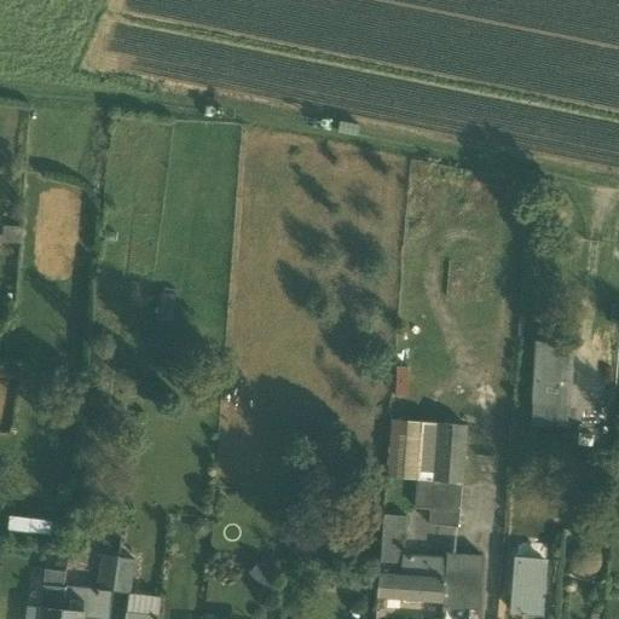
[(570,347),(534,343),(530,399),(563,403),(570,347)]
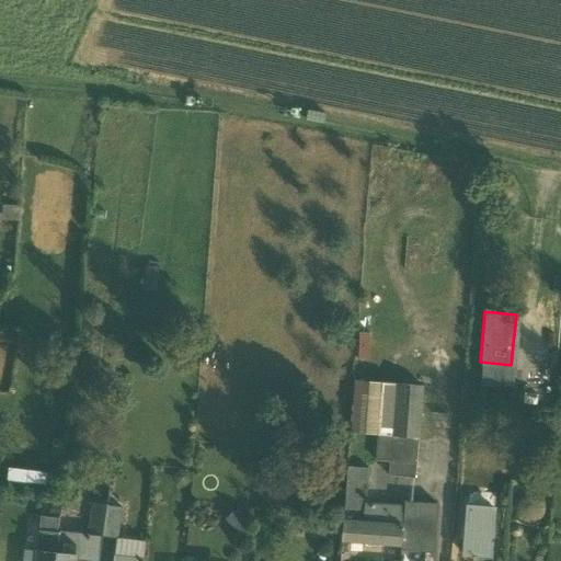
[(560,312),(518,311),(515,399),(560,401),(560,376),(560,312)]
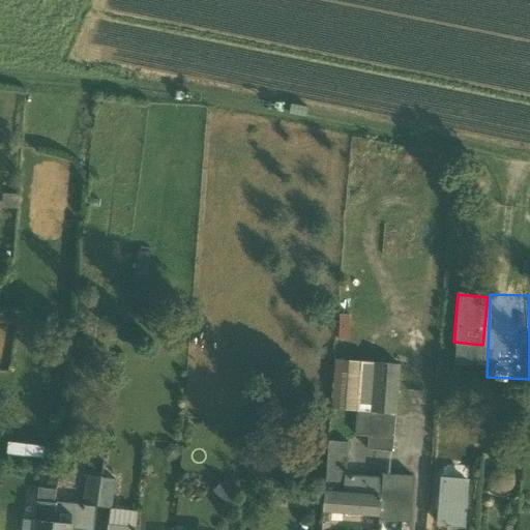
[(369,451),(392,453),(401,365),(375,363),(371,414),(358,413),(356,436),(370,437),(369,451)]
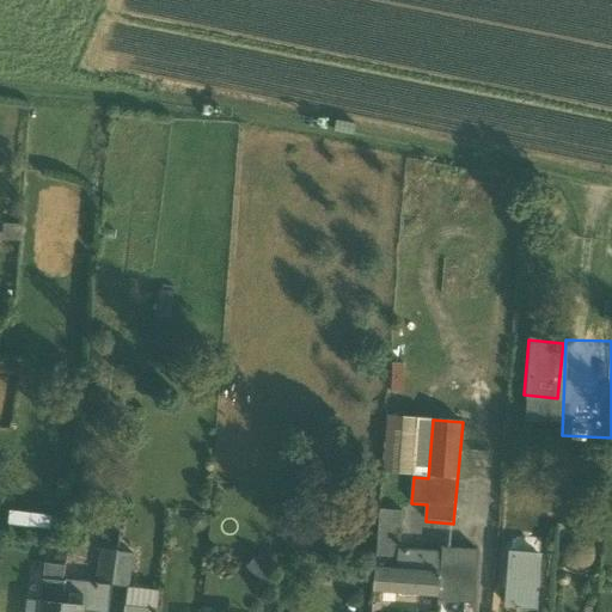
[(43,509),(60,512),(62,500),(46,496),(43,509)]
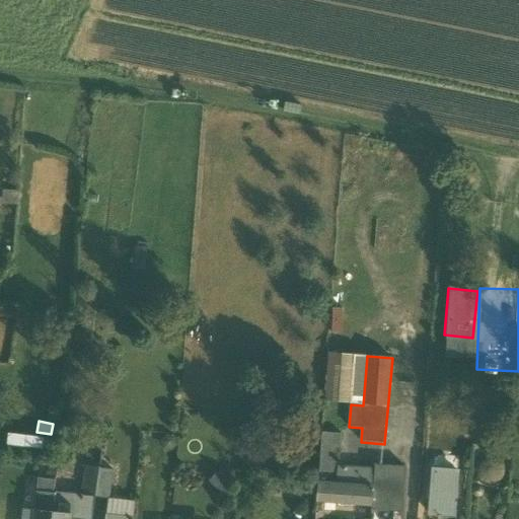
[(317,483),(337,485),(338,467),(341,435),(321,433),(317,483)]
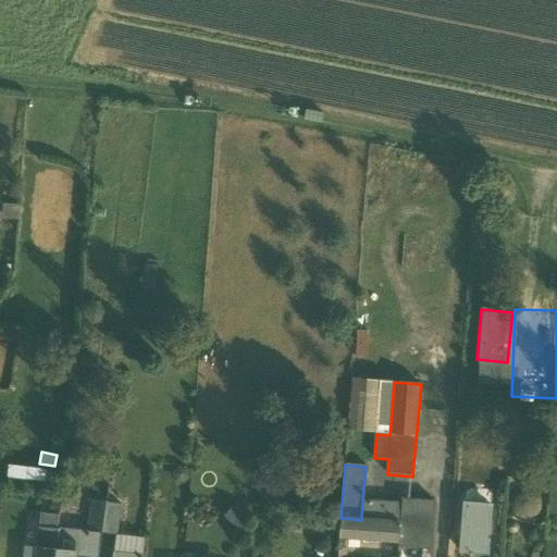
[(90,500),(106,503),(108,486),(93,484),(90,500)]
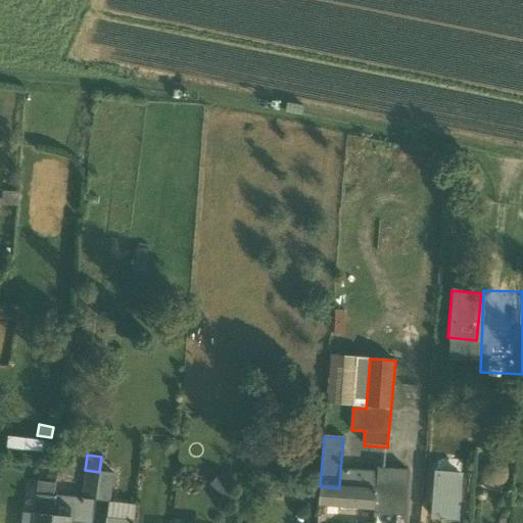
[(450,469),(449,455),(434,456),(435,471),(450,469)]
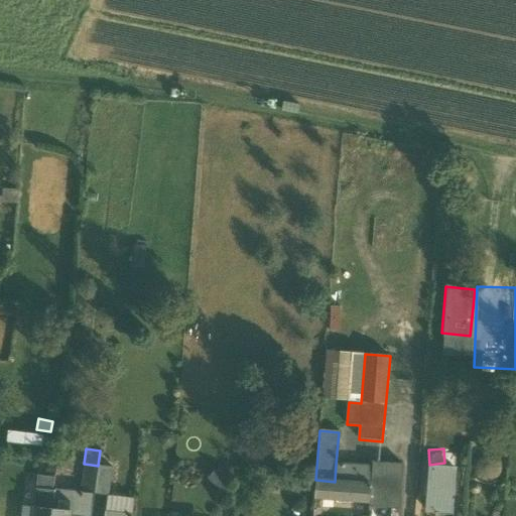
[(399,508),(402,465),(372,463),(369,502),(369,506),(399,508)]
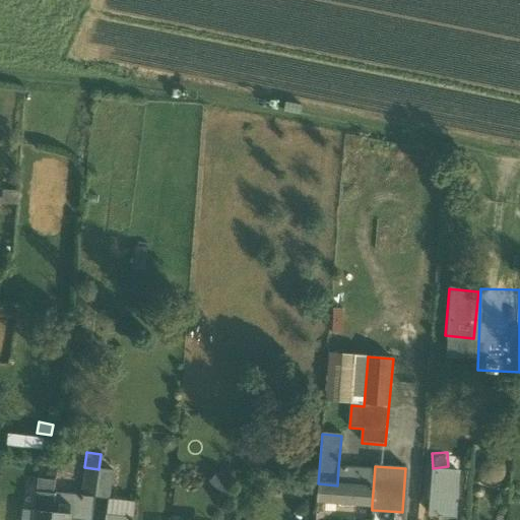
[(80,497),(94,497),(99,469),(84,467),(80,497)]
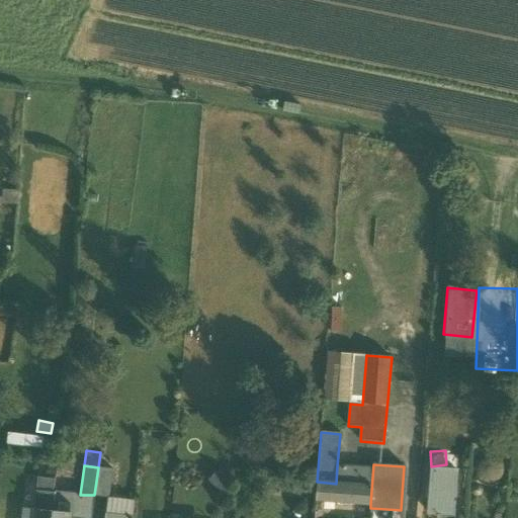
[(336,484),(372,486),(373,468),(337,466),(336,484)]
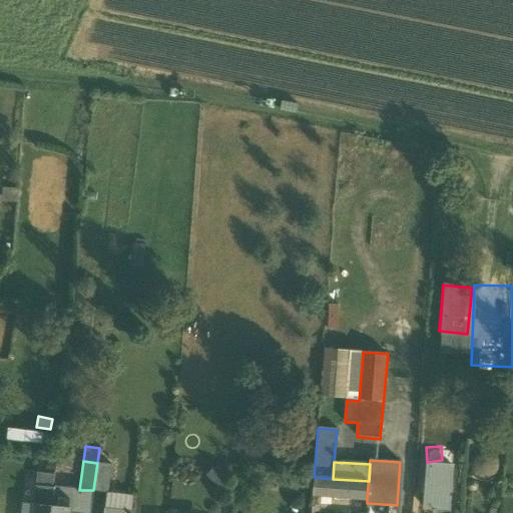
[(97,463),(93,490),(109,493),(113,465),(97,463)]
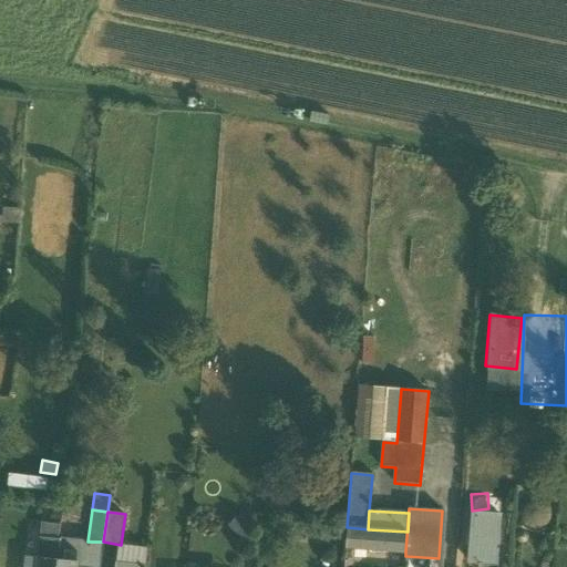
[(498,516),(472,514),(468,560),(495,563),(498,516)]
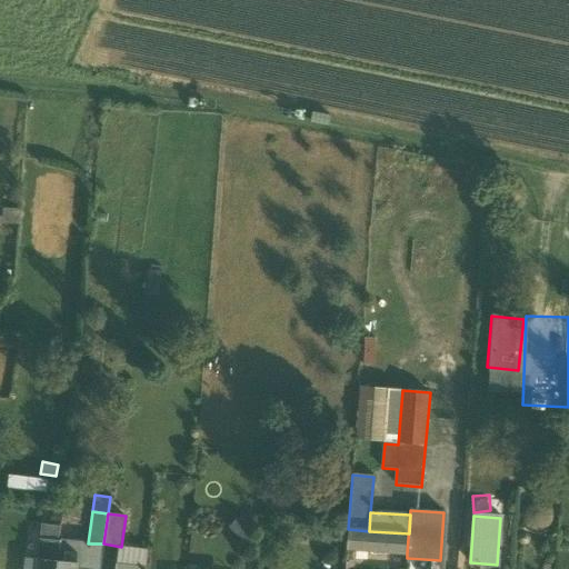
[(347,549),(407,553),(409,533),(369,531),(348,529),(347,549)]
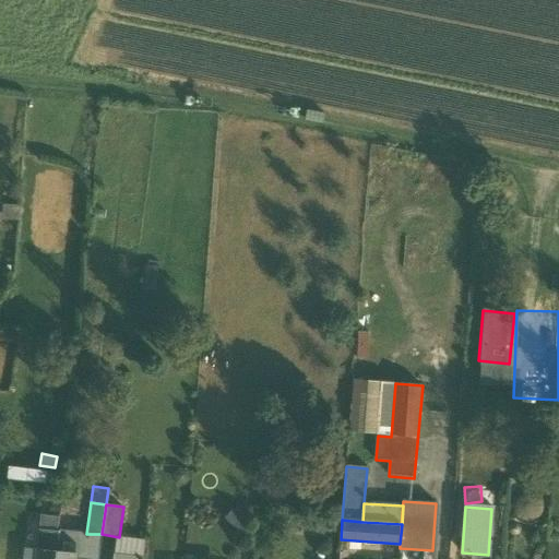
[(58,531),(39,530),(36,558),(54,558),(56,551),(58,531)]
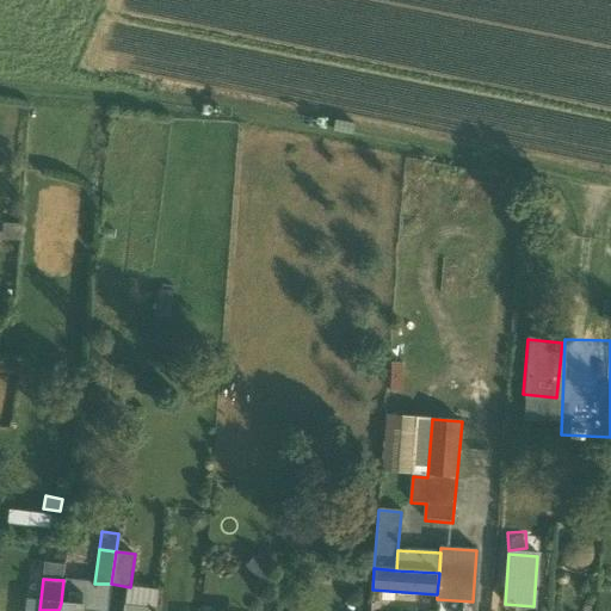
[(94,584),(63,580),(61,603),(82,604),(82,605),(109,608),(111,584),(94,584)]
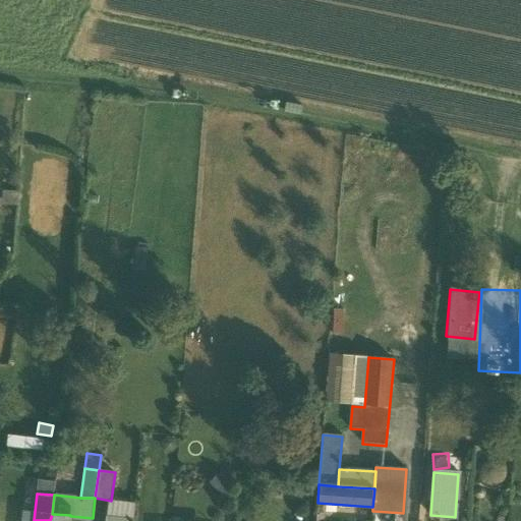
[(108,501),(105,516),(132,519),(134,505),(108,501)]
